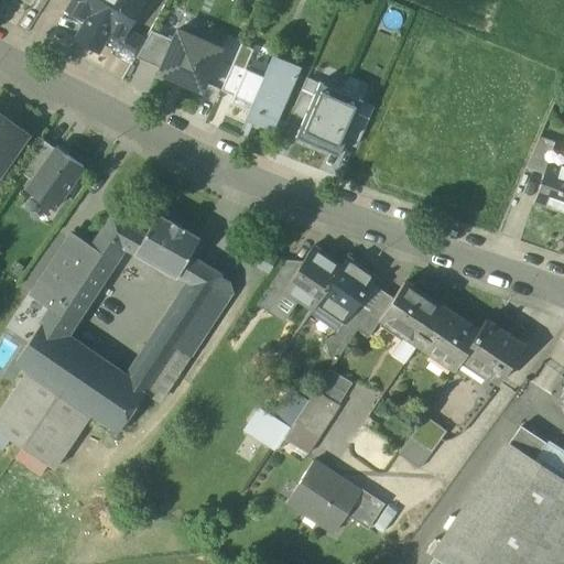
[(74,0),(67,11),(86,22),(79,33),(101,45),(104,41),(115,46),(120,39),(121,40),(127,30),(128,30),(143,1),(141,0),(74,0)]
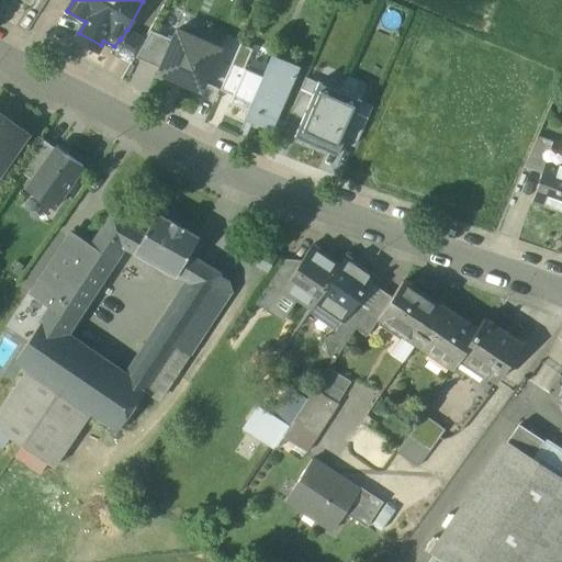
[(127,30),(126,30),(121,40),(120,38),(114,46),(112,52),(133,64),(136,57),(146,41),(127,30)]
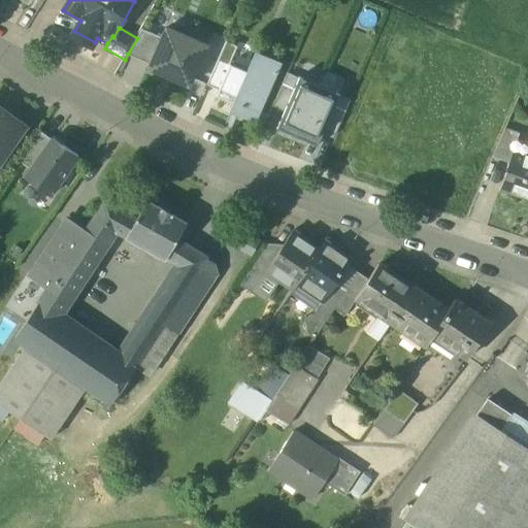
[(189,87),(206,46),(166,29),(162,38),(151,65),(149,69),(189,87)]
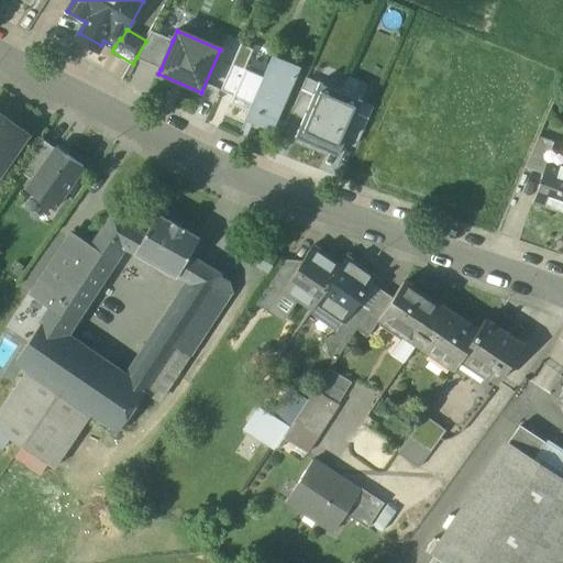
[(161,69),(173,41),(152,32),(146,41),(136,57),(161,69)]
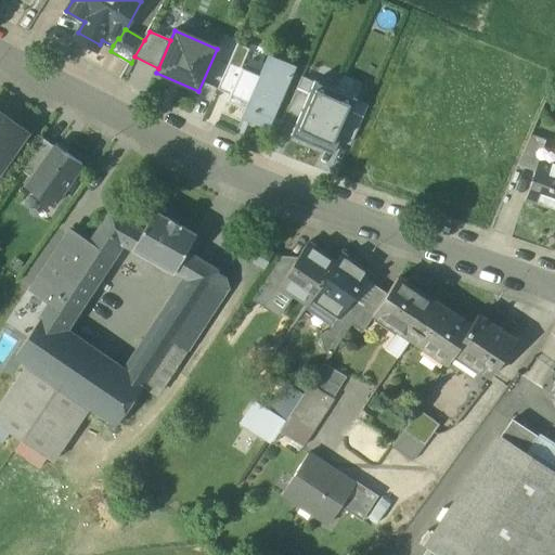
[(237,43),(218,90),(229,94),(241,67),(249,49),(239,44),(237,43)]
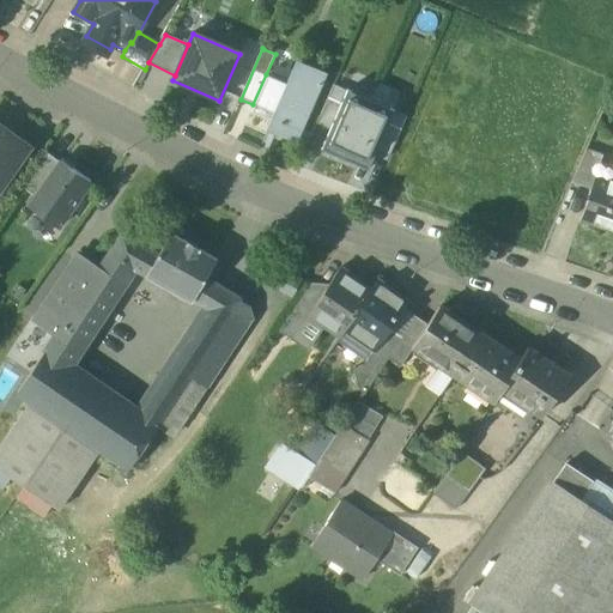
[(297,64),(287,84),(266,74),(253,104),(250,111),(272,121),(279,123),(277,131),(295,139),(307,109),(311,111),(314,101),(311,99),(322,74),(297,64)]
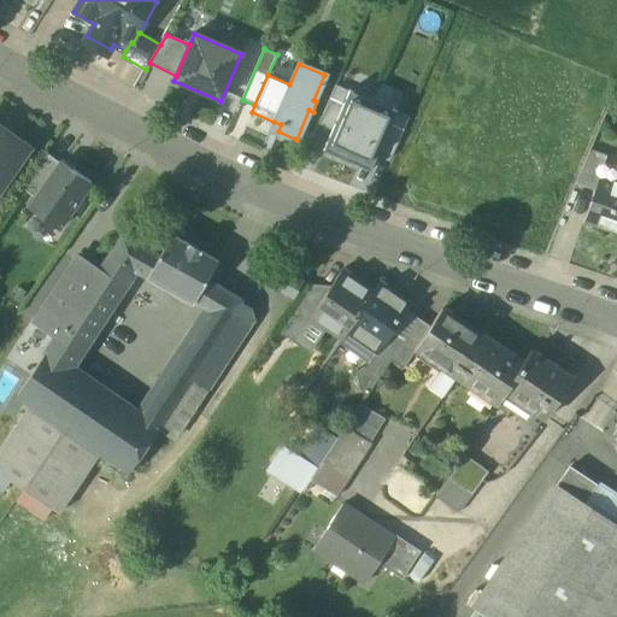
[(331,131),(350,90),(336,86),(319,125),(331,131)]
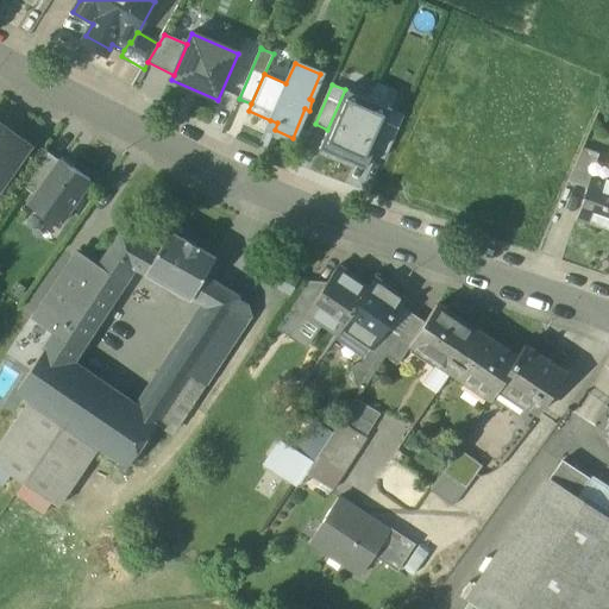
[(319,149),(343,158),(368,100),(345,89),(327,130),(319,149)]
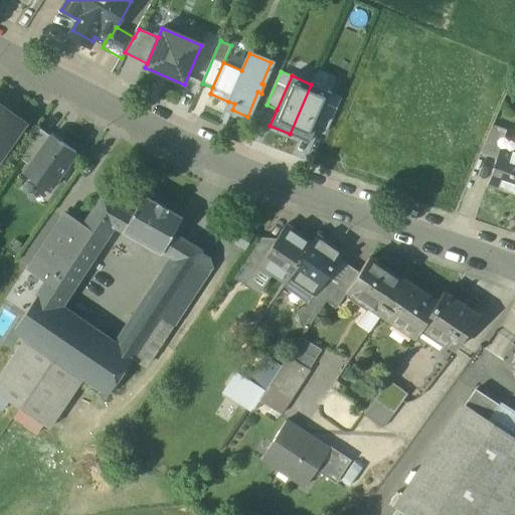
[(331,94),(311,84),(290,134),(309,143),(316,127),(331,94)]
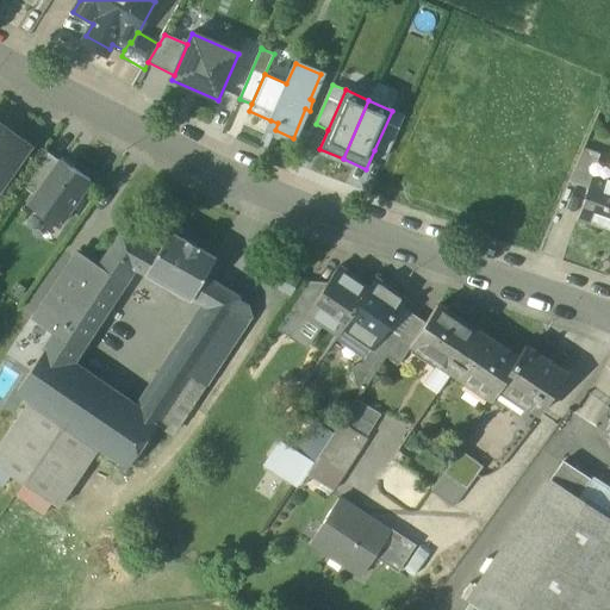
[(374,150),(387,156),(405,117),(392,111),(374,150)]
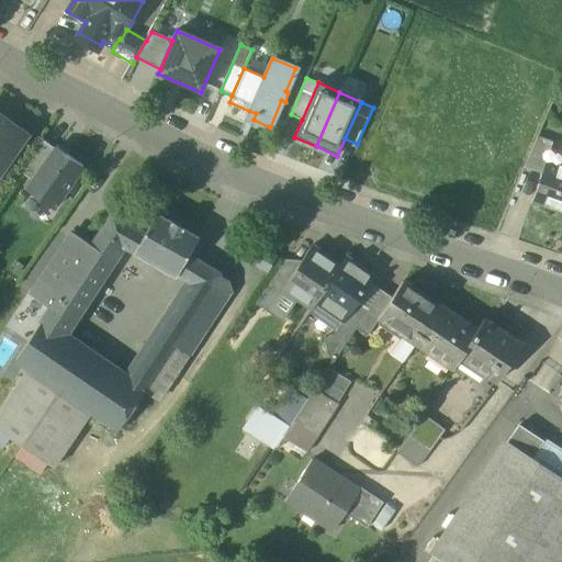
[(0,173),(27,135),(10,123),(7,126),(1,122),(3,119),(0,116),(0,173)]
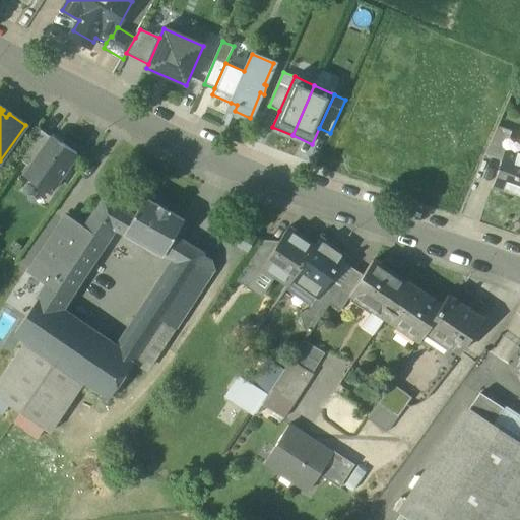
[(511,132),(498,127),(485,154),(501,159),(505,149),(511,132)]
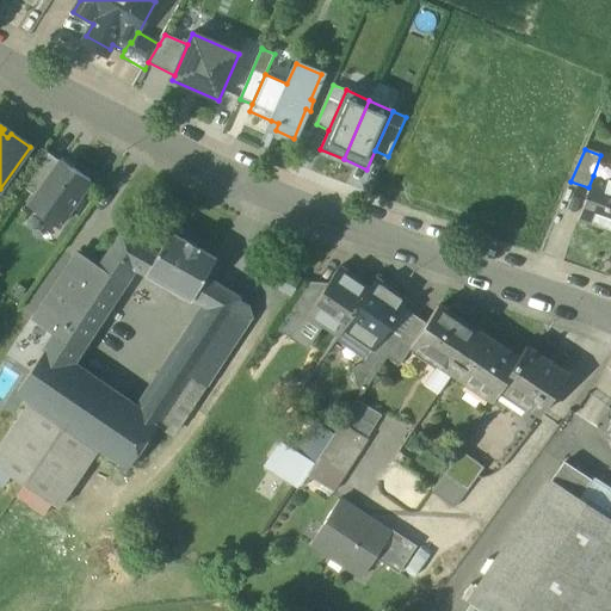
[(60,162),(47,153),(23,187),(35,197),(60,162)]
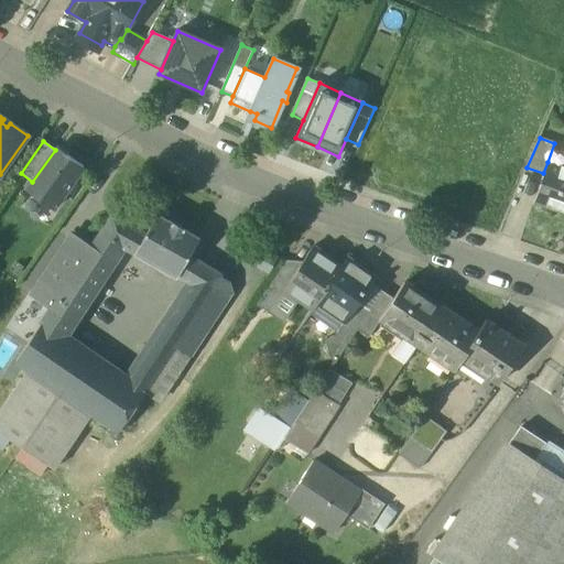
[(58,152),(55,150),(32,182),(26,191),(53,210),(84,167),(67,155),(66,158),(58,152)]
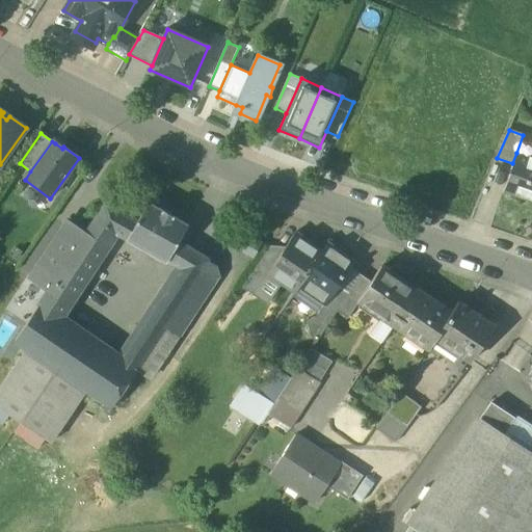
[(531,158),(516,153),(512,163),(503,190),(531,200),(531,158)]
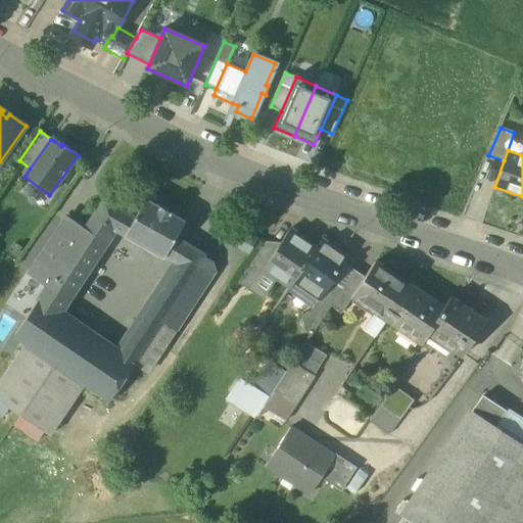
[(135,218),(125,235),(164,257),(176,237),(185,222),(170,214),(145,199),(135,218)]
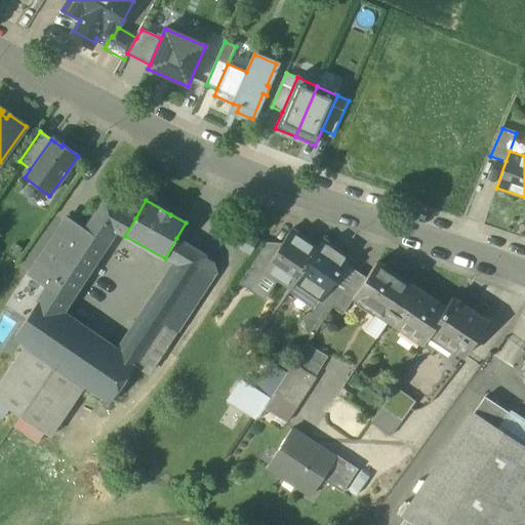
[(135,218),(105,201),(93,217),(114,229),(125,236),(135,218)]
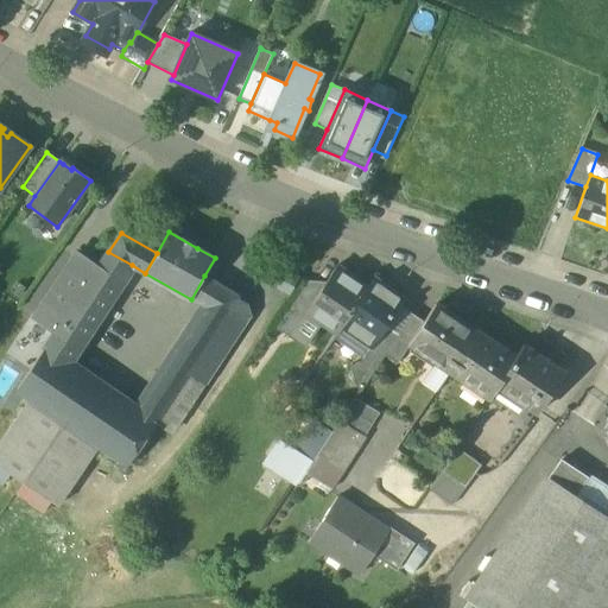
[(76,253),(36,317),(56,331),(44,349),(67,363),(132,265),(108,252),(99,267),(76,253)]
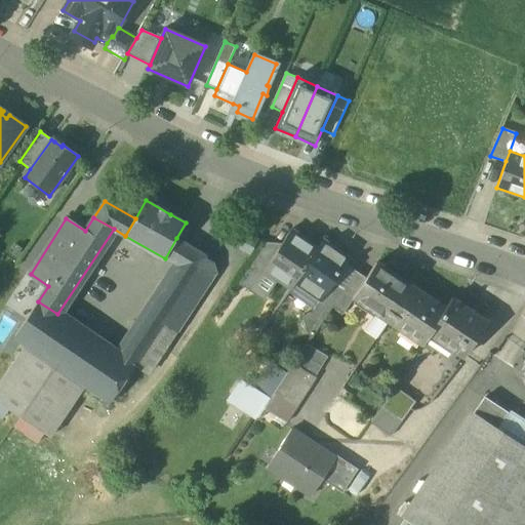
[(291,230),(282,243),(275,253),(264,271),(265,271),(291,289),(295,282),(294,282),(318,248),(317,247),(291,230)]
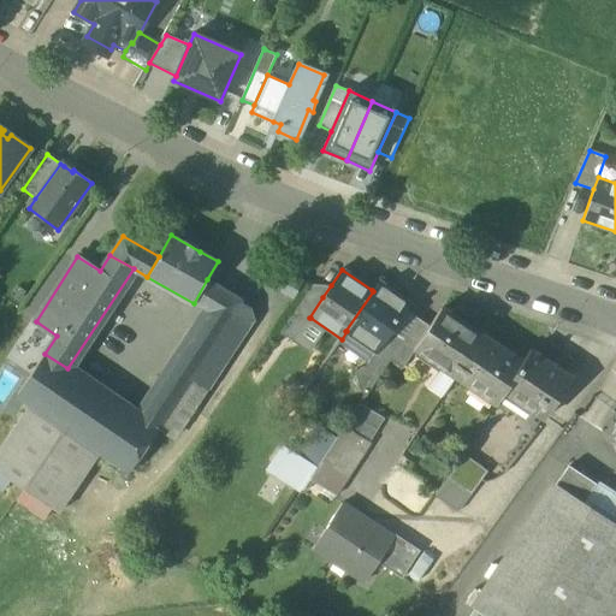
[(223,290),(207,279),(194,303),(208,312),(223,290)]
